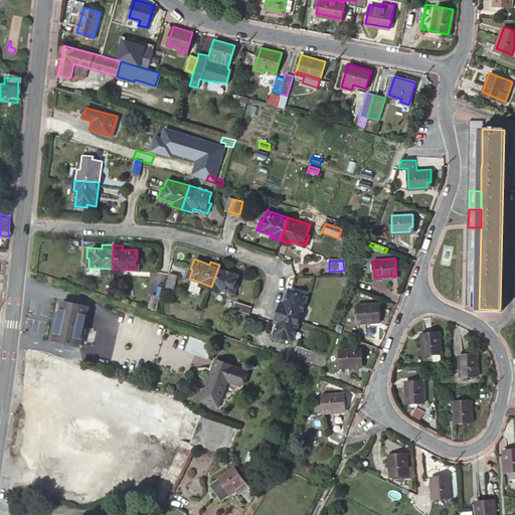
[(229,268),(219,265),(211,287),(233,294),(237,285),(239,285),(243,277),(228,271),(229,268)]
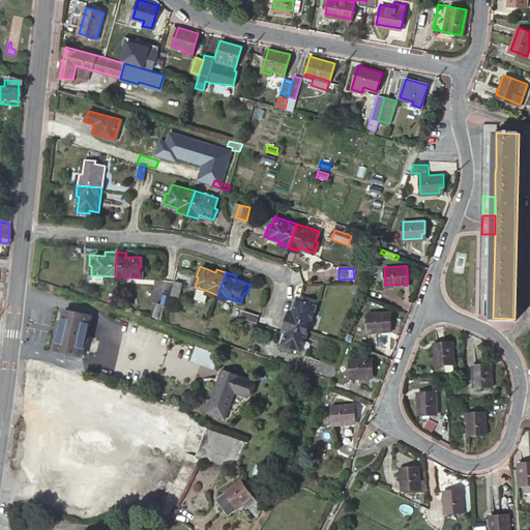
[(182,283),(174,281),(171,294),(179,295),(182,283)]
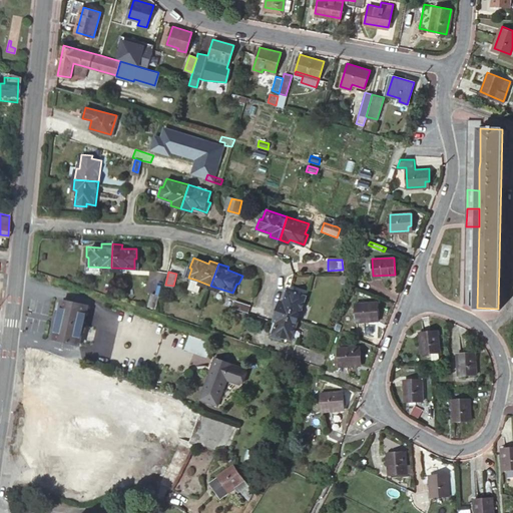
[(208,293),(210,286),(195,280),(192,288),(208,293)]
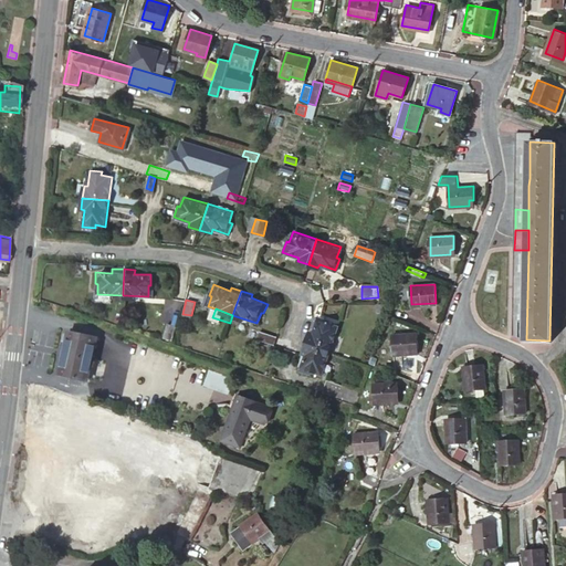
[(305,342),(329,350),(338,326),(327,323),(328,320),(318,316),(313,331),(310,329),(305,342)]
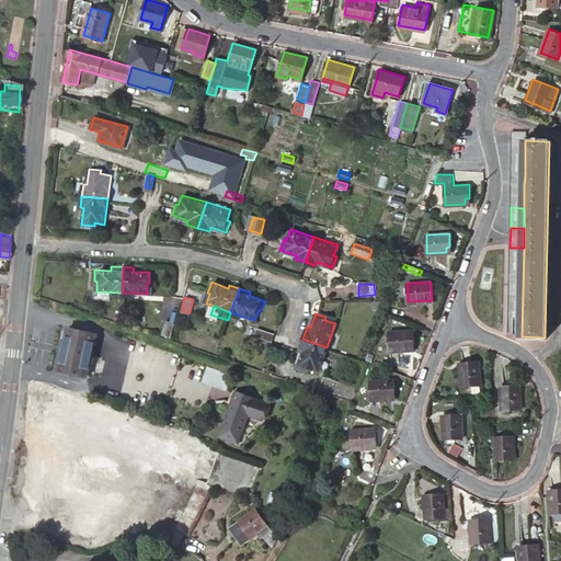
[(167,322),(163,336),(172,340),(175,324),(167,322)]
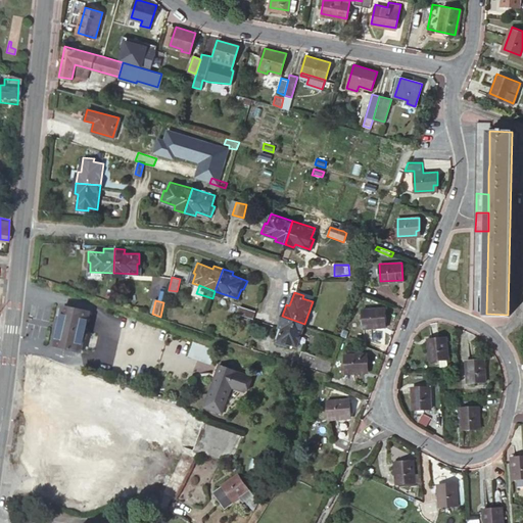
[(239,313),(252,317),(255,310),(242,304),(239,313)]
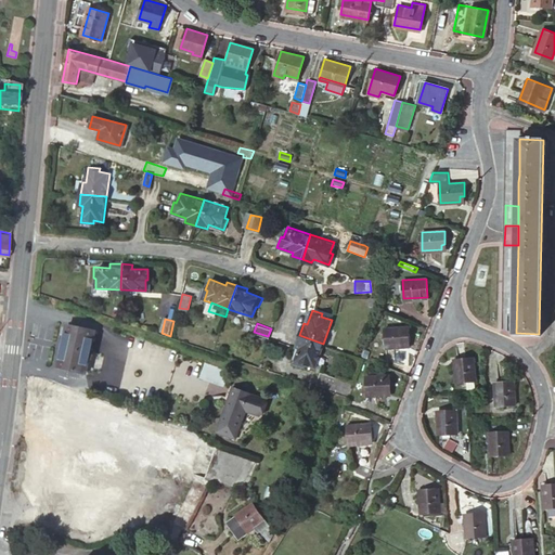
[(87,373),(95,331),(68,325),(64,348),(60,368),(87,373)]
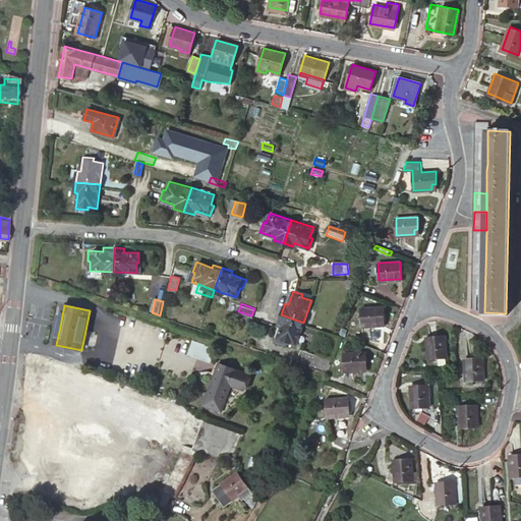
[(383,306),(360,307),(361,326),(380,325),(380,321),(384,320),(383,306)]
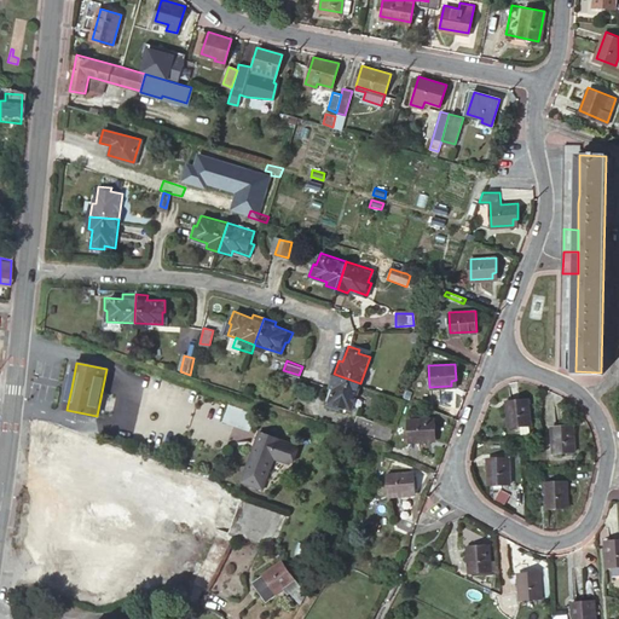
[(352,409),(360,383),(334,374),(329,386),(331,388),(327,403),(339,408),(339,404),(352,409)]
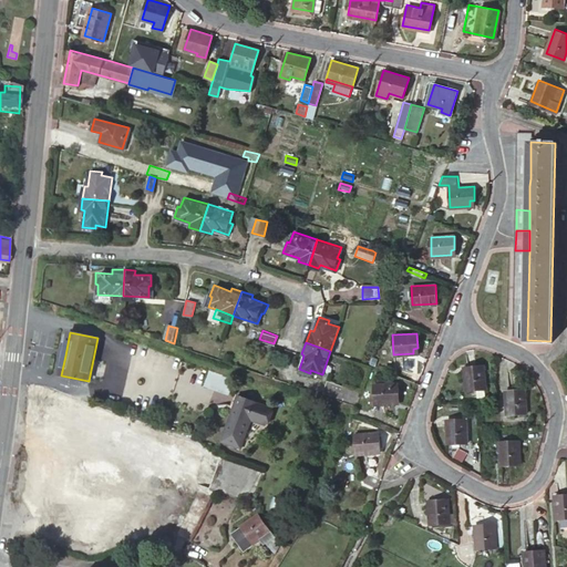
[(235,379),(181,361),(177,370),(175,377),(229,395),(235,379)]
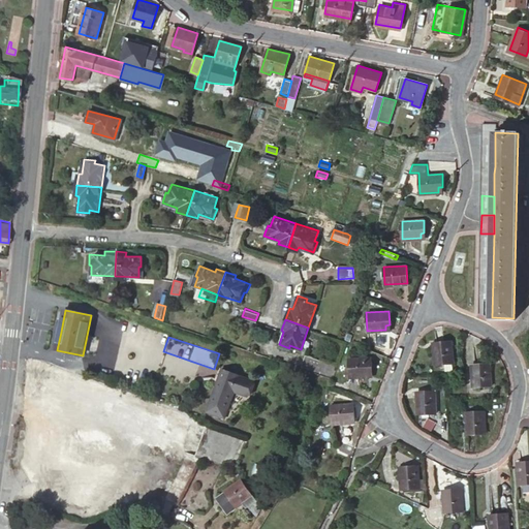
[(436,363),(445,363),(453,362),(452,340),(435,341),(436,363)]
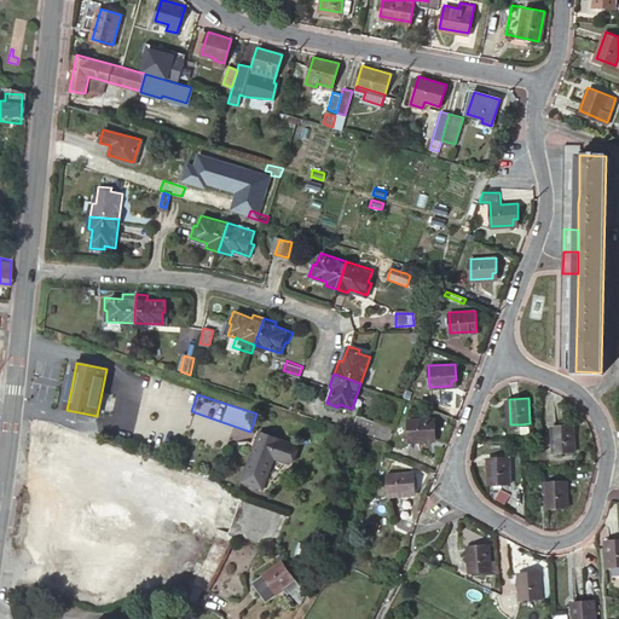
[(388,443),(392,431),(357,418),(353,431),(388,443)]
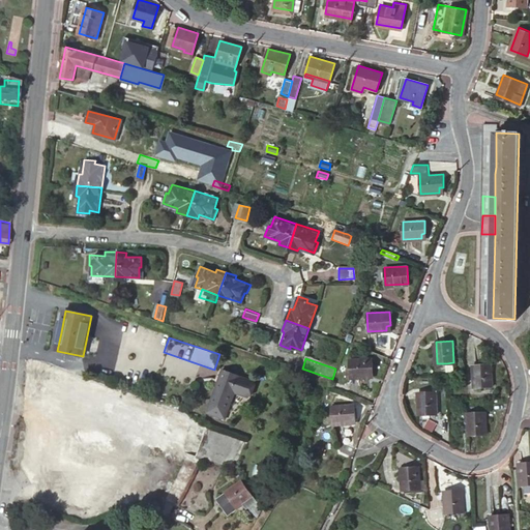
[(370,358),(349,359),(350,377),(367,376),(369,372),(371,372),(370,358)]
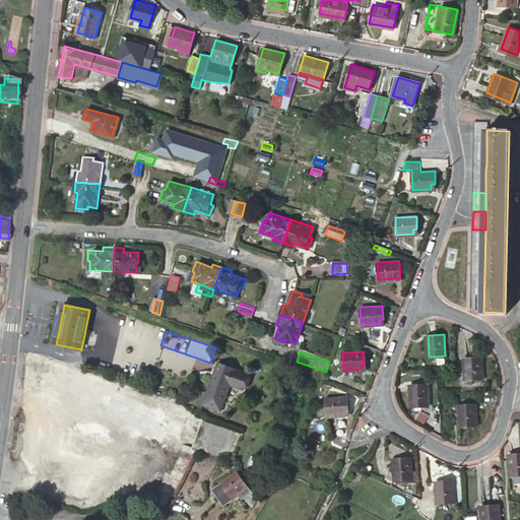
[(464,359),(465,380),(482,379),(480,358),(464,359)]
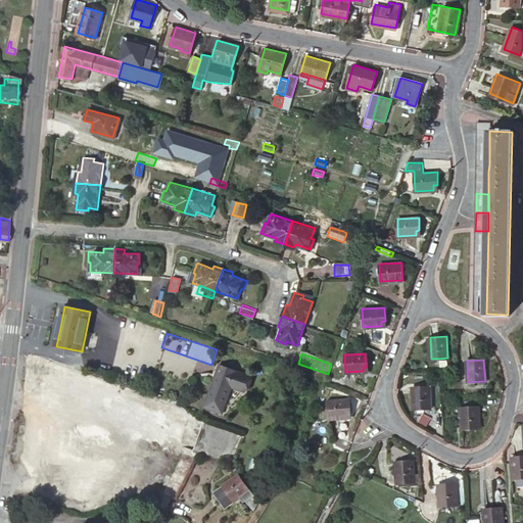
[(51,365),(40,401),(195,449),(202,426),(190,422),(194,410),(51,365)]
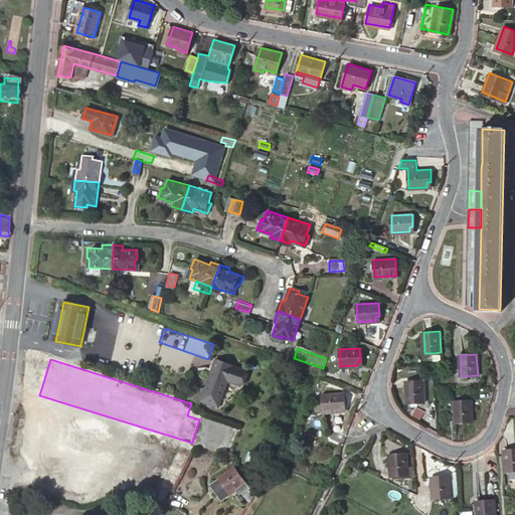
[(217,360),(203,400),(221,406),(230,382),(242,385),(248,370),(217,360)]
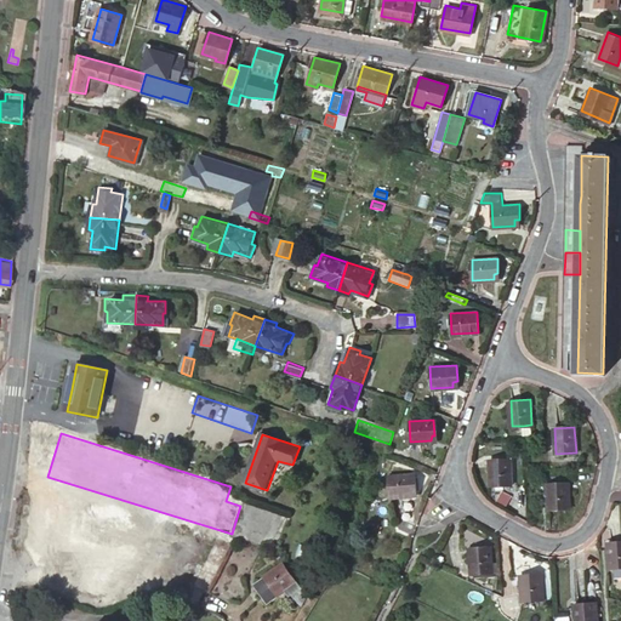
[(489,461),(490,486),(511,485),(510,459),(489,461)]
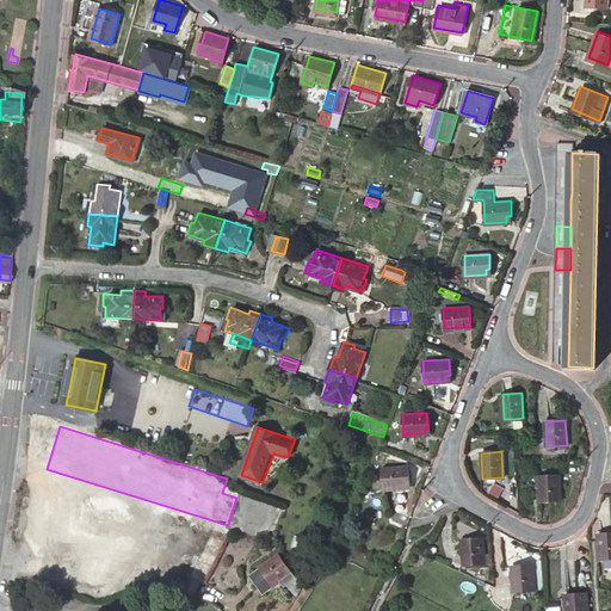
[(407,467),(381,468),(382,489),(405,487),(405,482),(408,482),(407,467)]
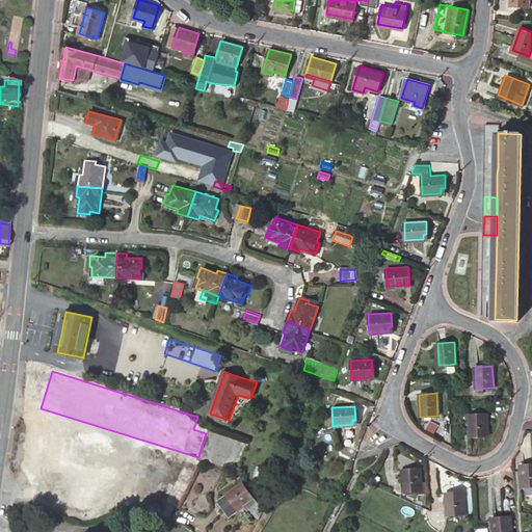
[(468,416),(469,435),(485,434),(484,415),(468,416)]
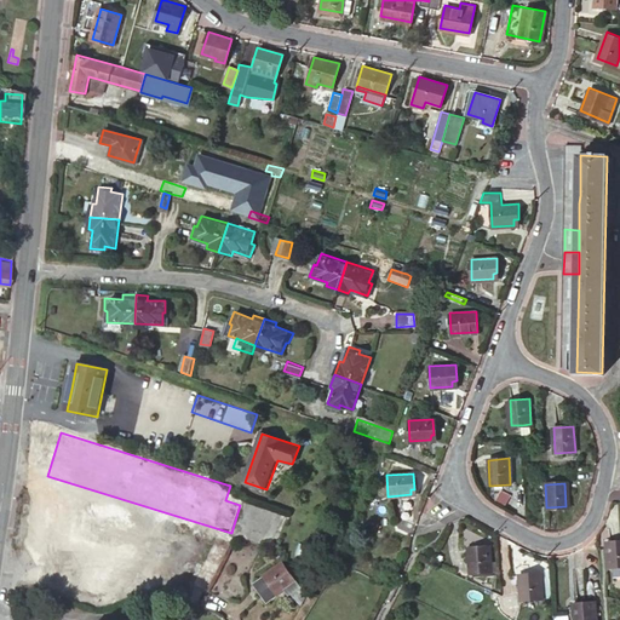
[(116,500),(84,500),(85,544),(118,543),(118,530),(127,530),(127,510),(116,510),(116,500)]
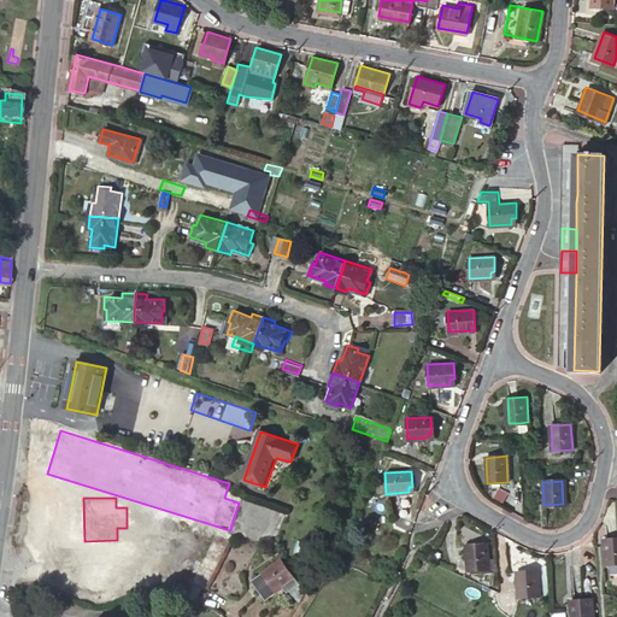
[(62,535),(65,511),(36,507),(33,532),(62,535)]
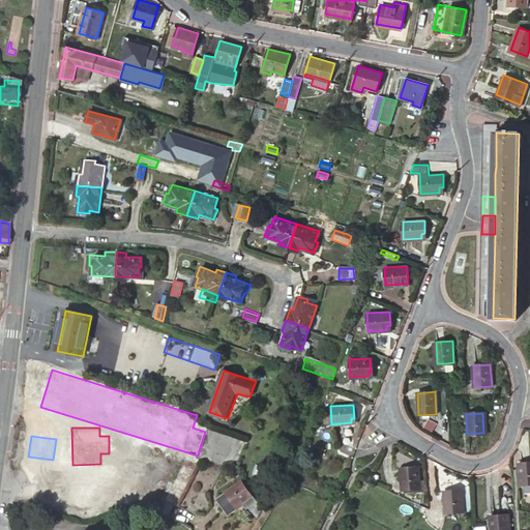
[(520,483),(524,483),(529,482),(529,462),(521,463),(521,468),(519,468),(520,483)]
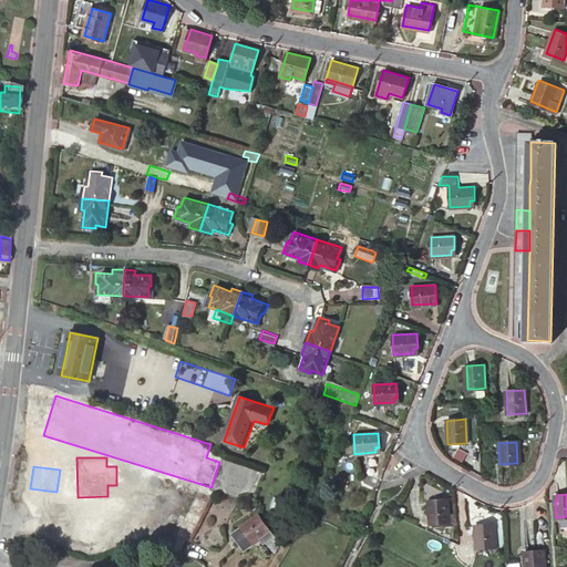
[(429,505),(430,524),(447,523),(446,498),(431,500),(432,505),(429,505)]
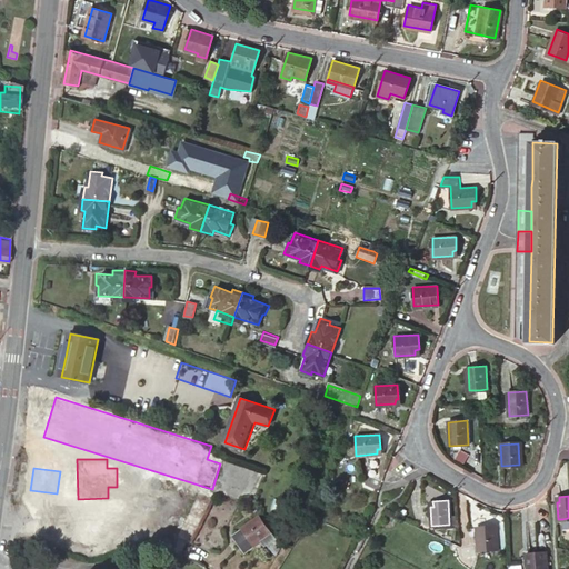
[(259,515),(231,535),(243,552),(260,540),(263,545),(266,543),(276,555),(281,545),(275,537),(273,536),(271,532),(259,515)]
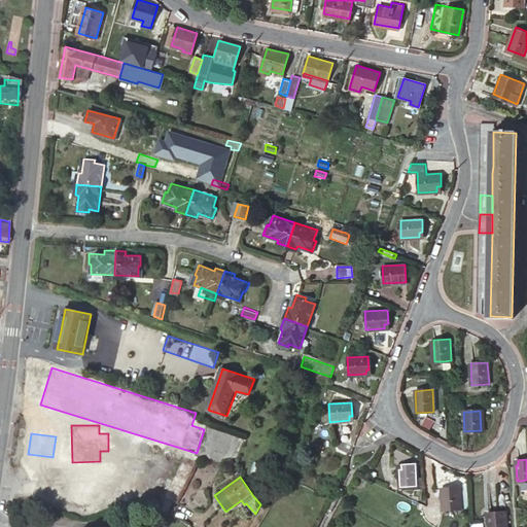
[(442,492),(443,507),(460,507),(459,486),(445,486),(445,492),(442,492)]
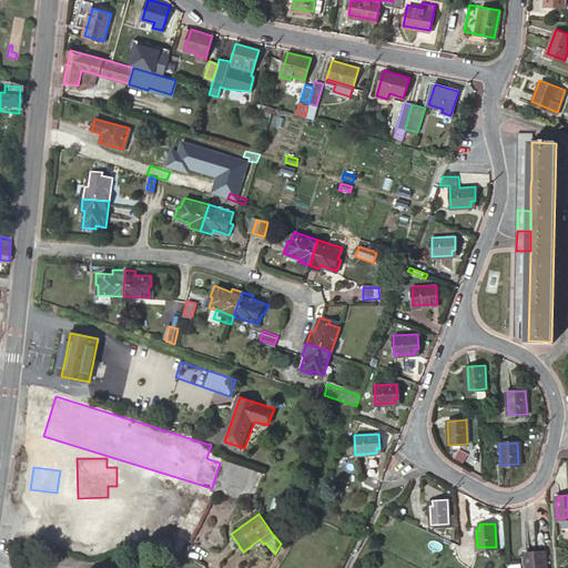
[(526,558),(526,567),(546,567),(546,553),(529,553),(529,559),(526,558)]
